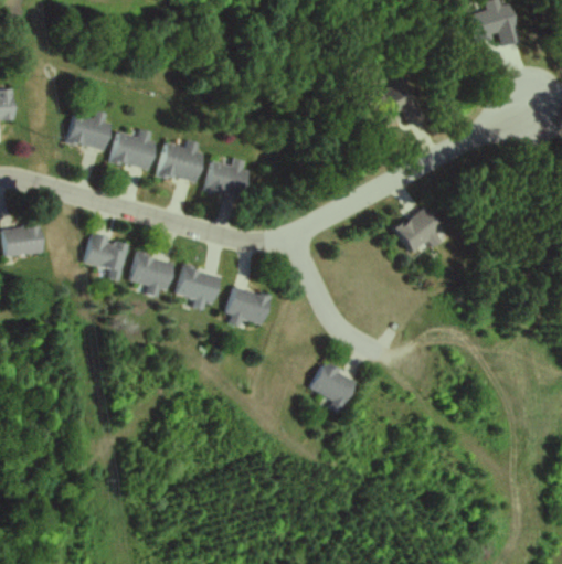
[(504,45),(521,41),(511,2),(502,4),(500,0),(488,0),(485,1),(487,10),(472,14),(477,39),(500,33),(504,45)]
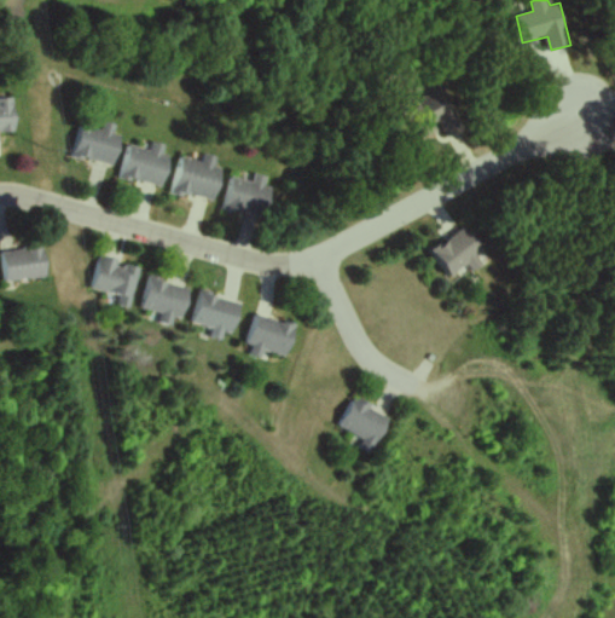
[(433,125),(441,120),(448,137),(471,127),(452,82),(419,96),(433,125)]
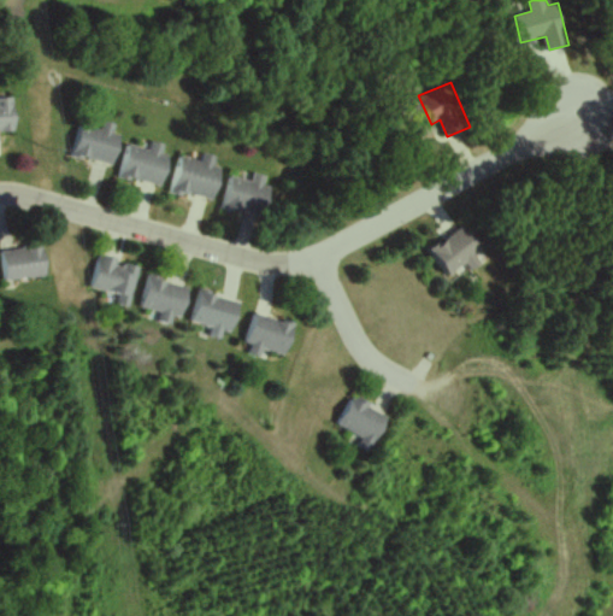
[(0,130),(17,130),(17,99),(0,98),(0,130)]
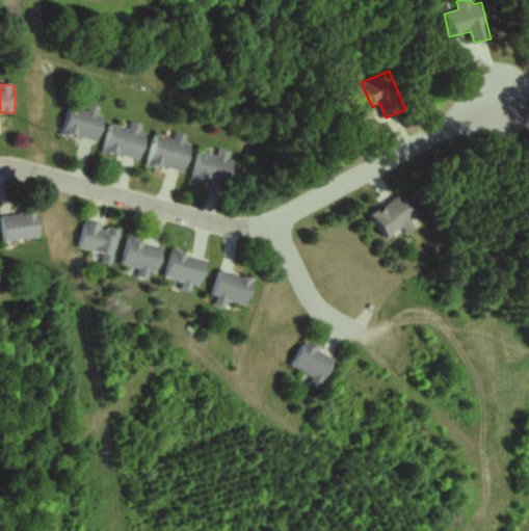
[(62,133),(100,142),(105,116),(99,115),(101,106),(90,103),(88,111),(69,106),(62,133)]
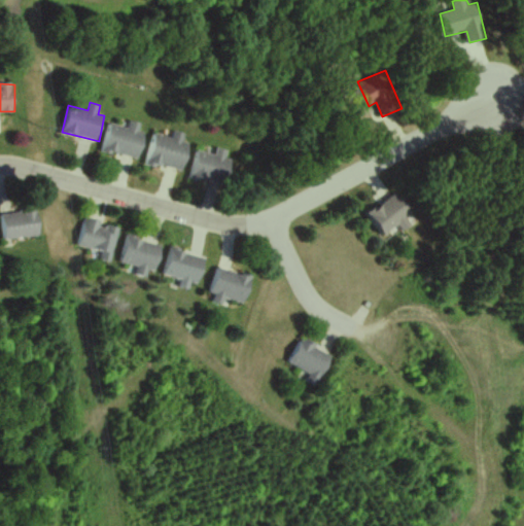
[(147,133),(139,131),(142,123),(131,119),(128,128),(109,121),(102,148),(139,160),(147,133)]
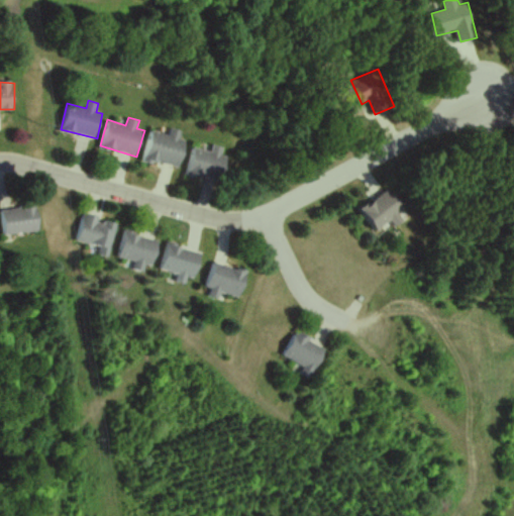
[(151,130),(142,158),(179,169),(188,140),(180,138),(183,130),(172,127),(170,135),(151,130)]
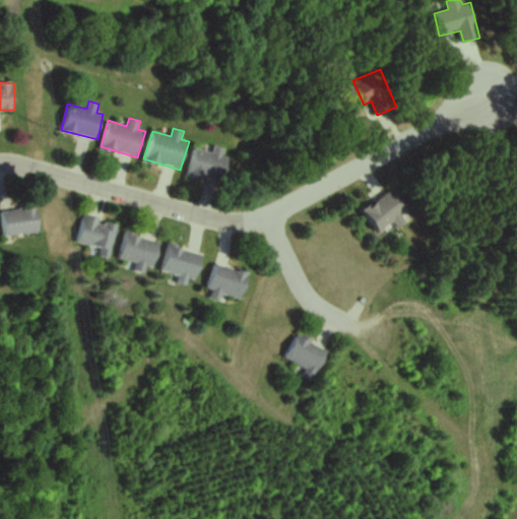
[(213,152),(193,148),(188,174),(225,181),(231,157),(223,155),(225,147),(214,144),(213,152)]
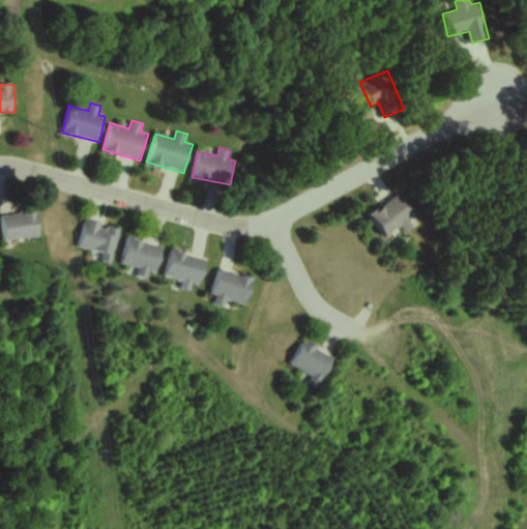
[(416,226),(410,218),(417,213),(402,192),(371,215),(387,236),(403,225),(408,232),(416,226)]
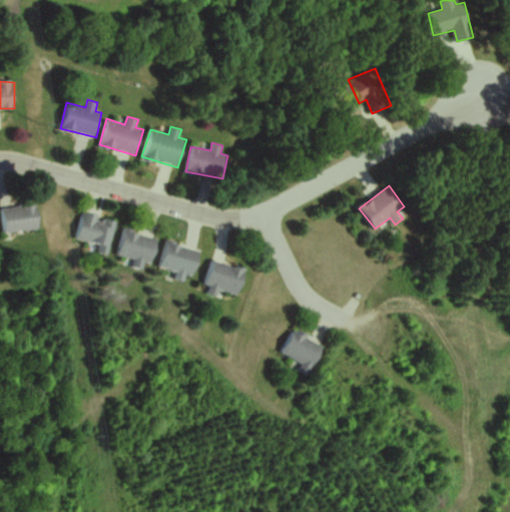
[(40,230),(39,205),(2,207),(3,231),(40,230)]
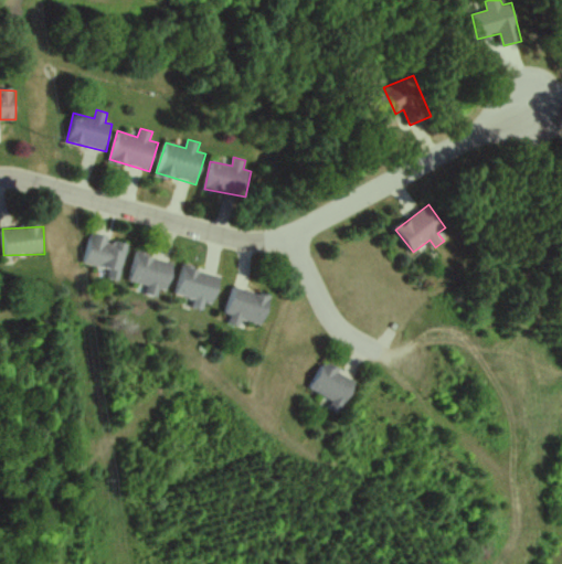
[(128,245),(108,240),(109,236),(91,232),(83,262),(110,268),(107,278),(119,280),(128,245)]
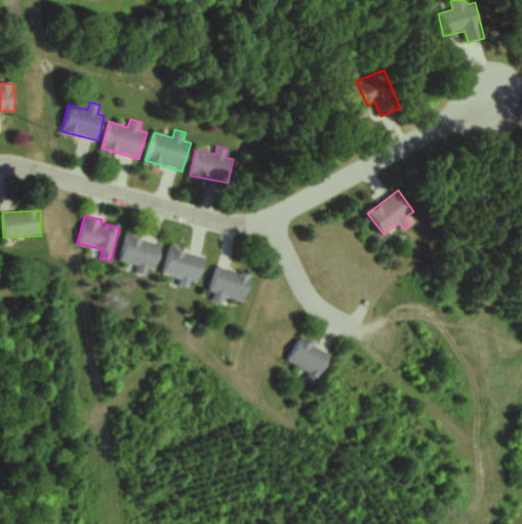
[(157,270),(162,243),(125,235),(119,260),(137,265),(135,273),(147,275),(148,268),(157,270)]
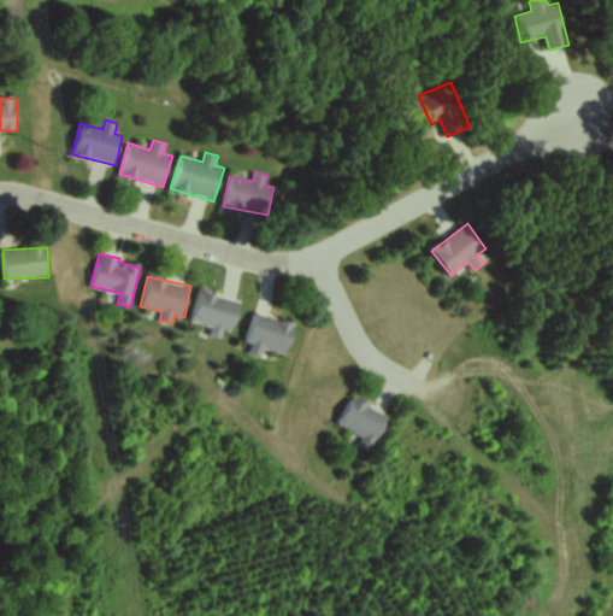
[(213,327),(211,335),(223,339),(225,329),(234,332),(243,304),(201,289),(192,320),(213,327)]
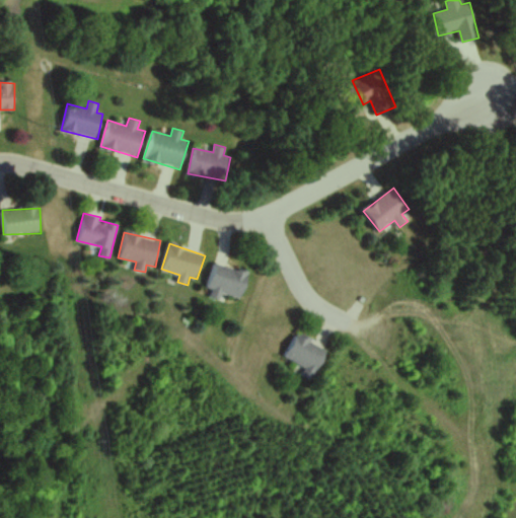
[(224,292),(242,299),(251,274),(216,261),(207,287),(214,289),(211,296),(221,300),(224,292)]
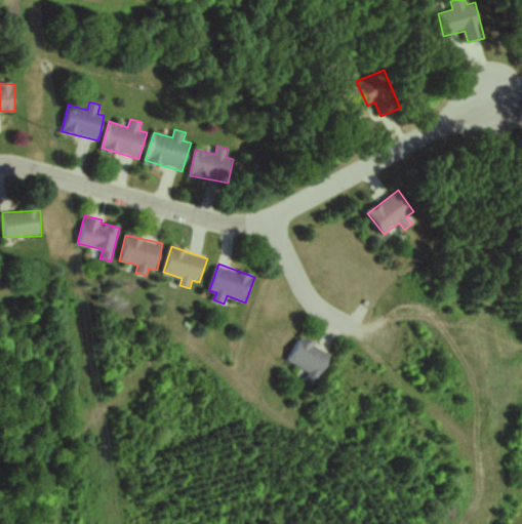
[(317,385),(332,353),(299,337),(288,361),(310,370),(306,378),(317,385)]
